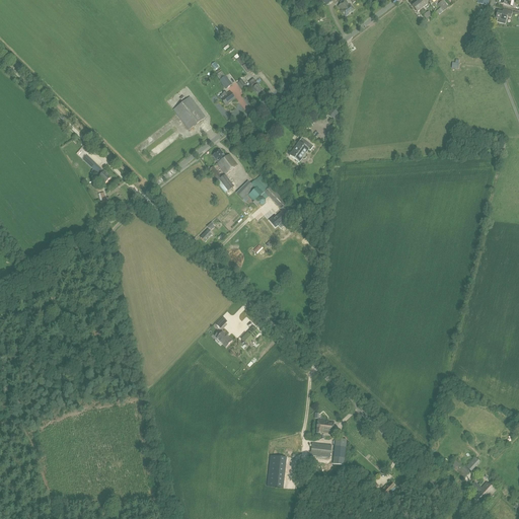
[(341,11),(346,17),(355,11),(350,5),(346,0),(338,6),(342,11),(341,11)]
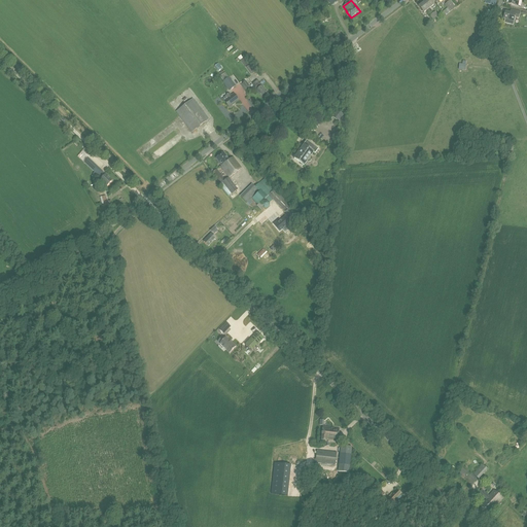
[(425,0),(423,2),(429,9),(430,10),(432,9),(431,7),(434,5),(430,0),(425,0)]
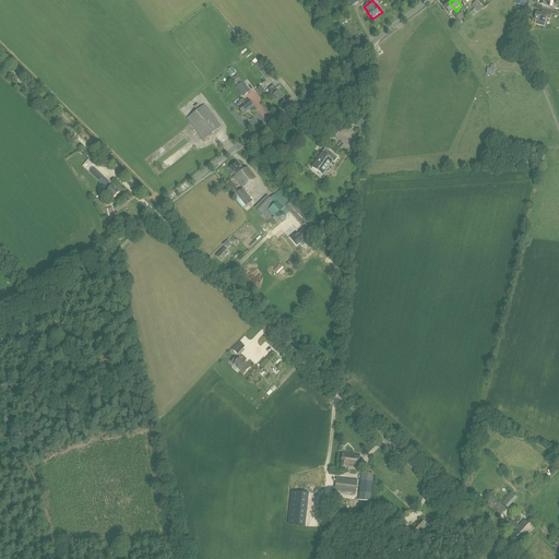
[(449,13),(455,10),(449,2),(443,7),(449,13)]
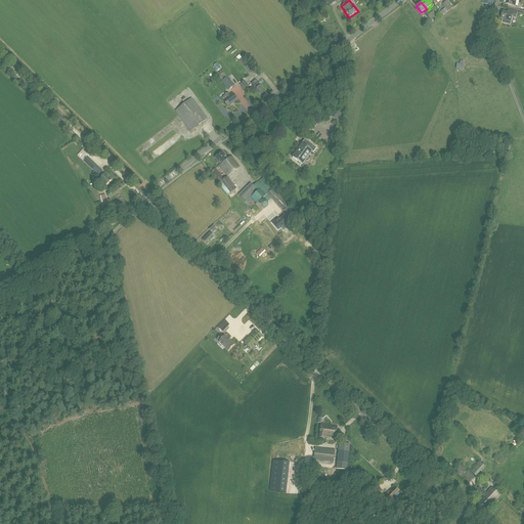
[(308,12),(311,15),(317,10),(315,7),(308,12)]
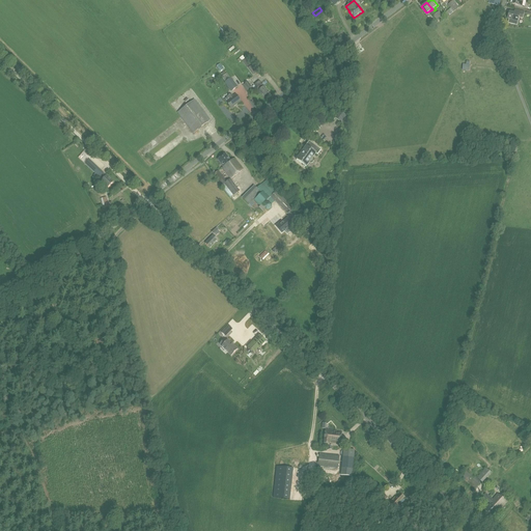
[(508,20),(509,20),(508,23),(518,26),(520,18),(523,19),(525,12),(515,9),(514,14),(510,11),(508,20)]
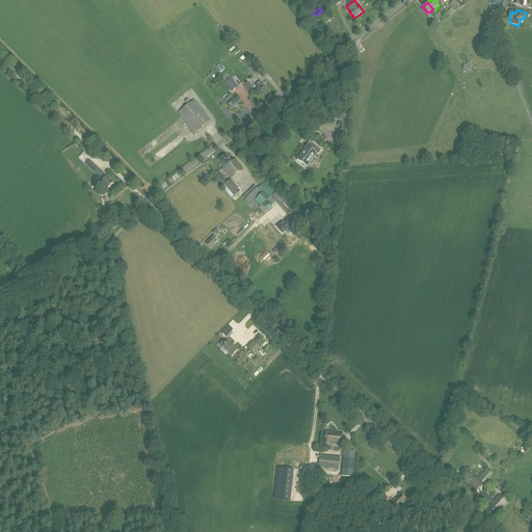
[(248,69),(254,75),(257,73),(251,65),(248,69)]
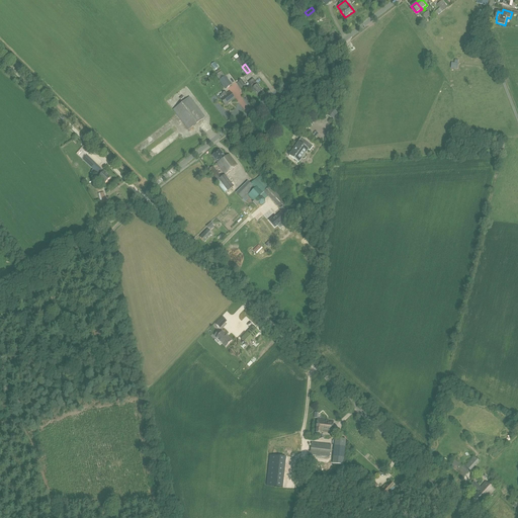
[(232,85),(226,76),(220,81),(226,89),(232,85)]
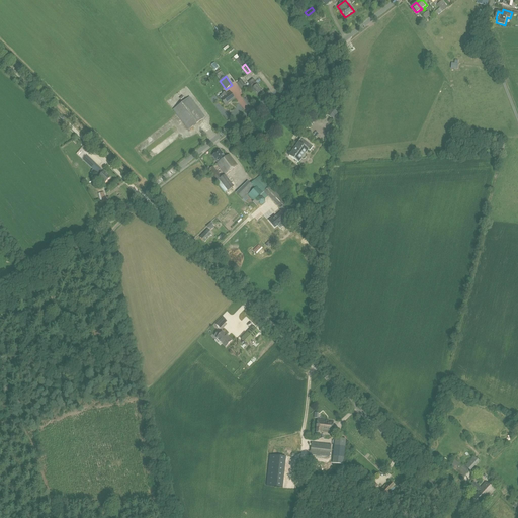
[(253,79),(248,83),(252,89),(257,95),(262,91),(257,85),(253,79)]
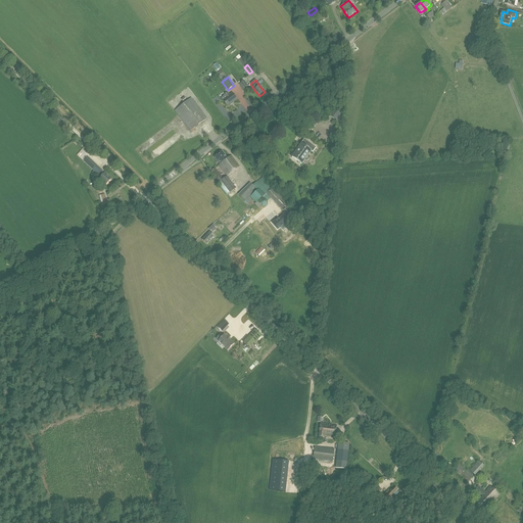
[(225,95),(225,96),(221,98),(221,99),(227,107),(237,100),(232,93),(229,95),(227,93),(225,95)]
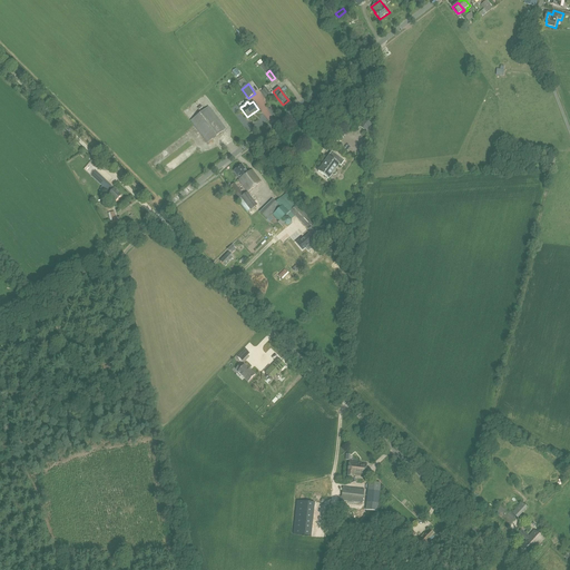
[(208,107),(190,121),(207,143),(225,129),(208,107)]
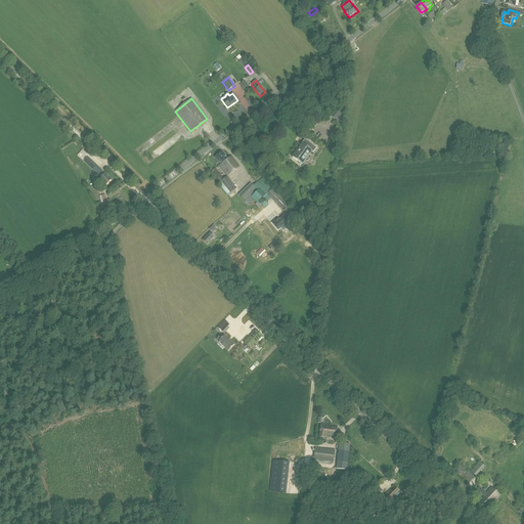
[(335,111),(330,117),(337,121),(341,115),(335,111)]
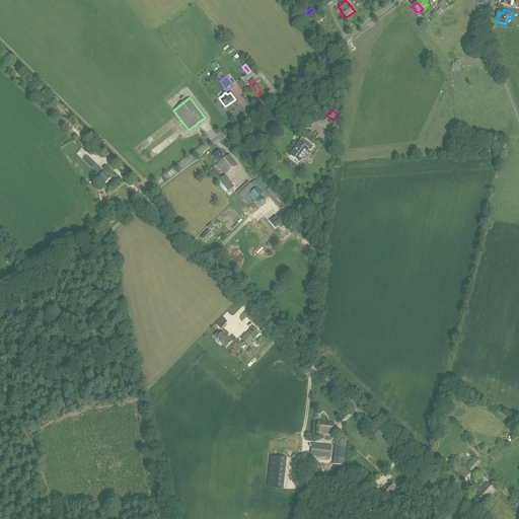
[(290,157),(299,163),(308,150),(310,152),(313,147),(302,139),(298,143),(299,144),(290,157)]
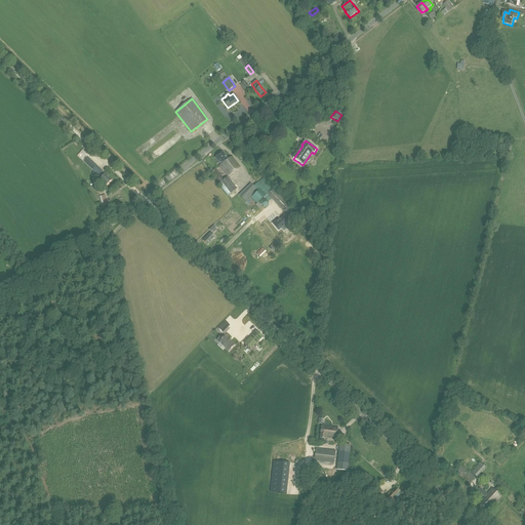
[(223,152),(215,158),(220,165),(219,166),(229,177),(241,168),(232,157),(229,159),(223,152)]
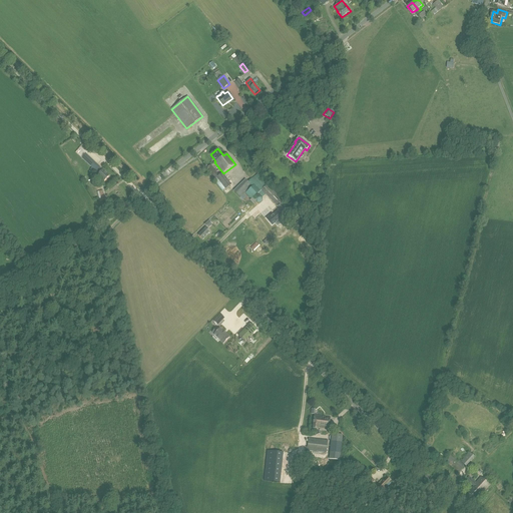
[(100,167),(96,163),(97,162),(93,158),(96,156),(94,154),(94,155),(93,154),(89,157),(91,158),(90,159),(91,168),(92,167),(96,170),(100,167)]
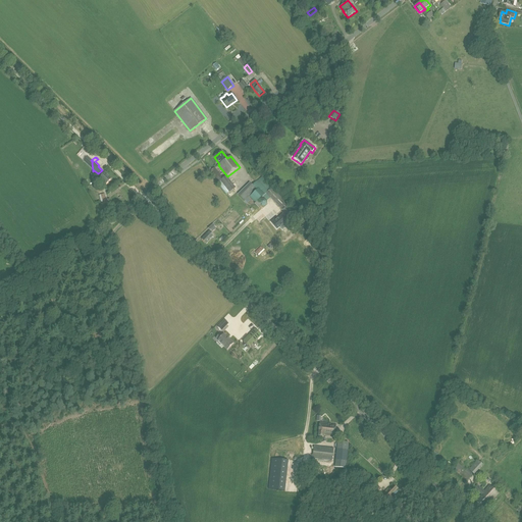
[(214,168),(210,171),(218,181),(217,183),(226,195),(236,188),(226,175),(222,178),(214,168)]
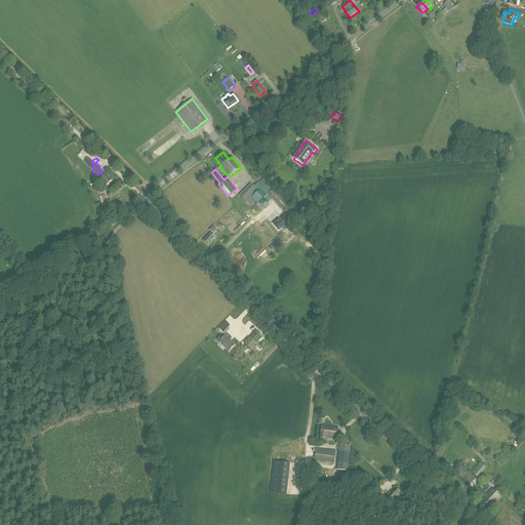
[(234,178),(237,182),(247,173),(244,170),(234,178)]
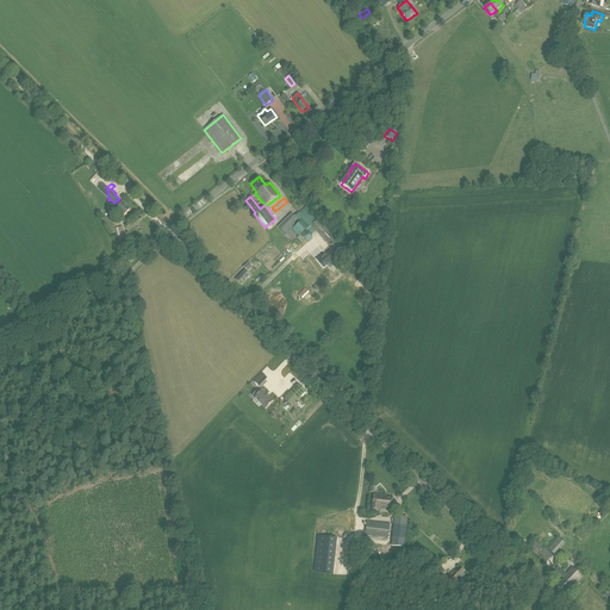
[(123,216),(130,209),(123,201),(119,205),(118,203),(114,206),(117,207),(116,209),(123,216)]
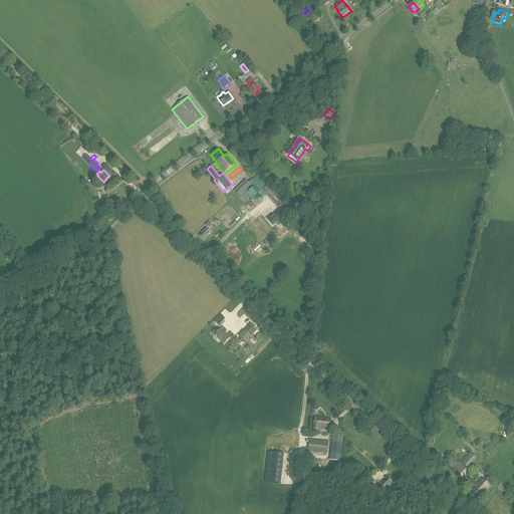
[(250,190),(245,194),(251,200),(253,198),(262,191),(261,191),(267,185),(258,174),(249,183),(253,187),(250,190)]
